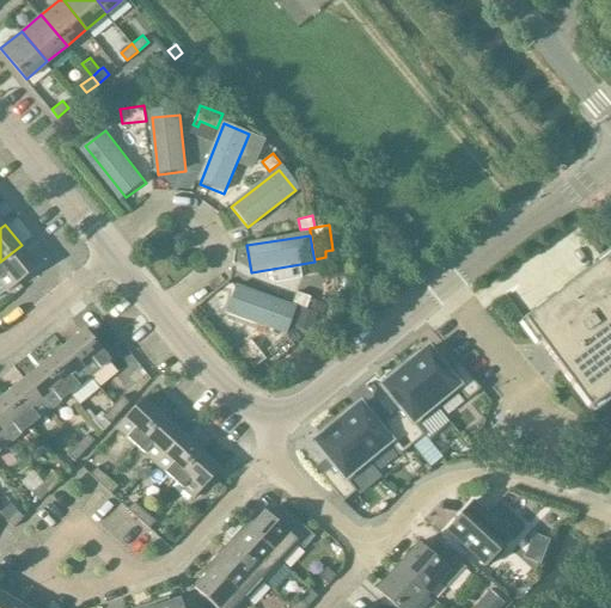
[(38,265),(22,245),(0,262),(0,281),(7,290),(38,265)]
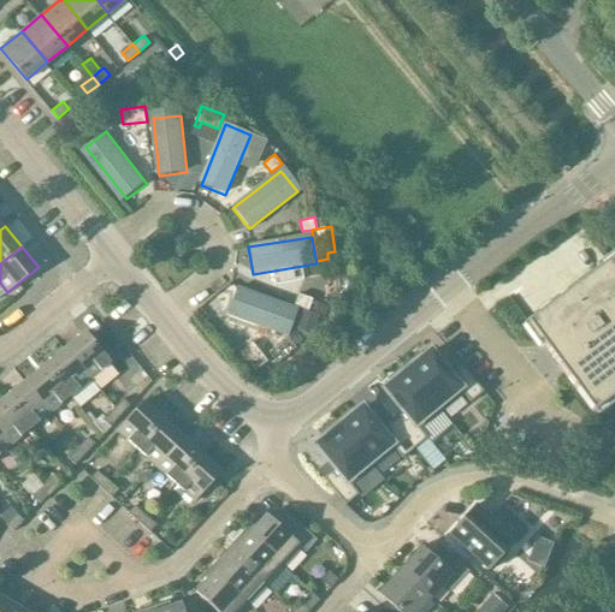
[(335,251),(327,253),(327,259),(331,273),(344,271),(341,250),(335,251)]
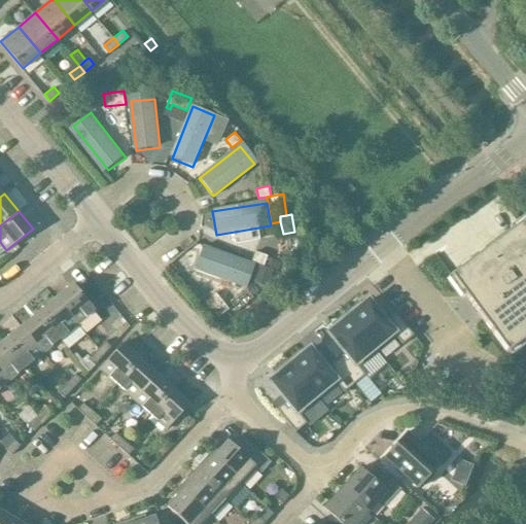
[(525,221),(524,219),(450,274),(507,351),(525,338),(525,221)]
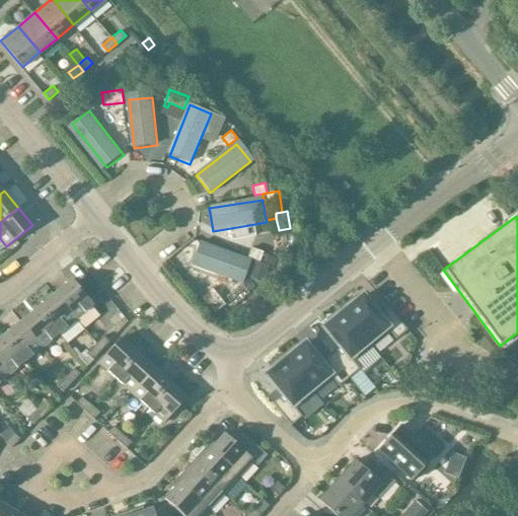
[(249,262),(201,243),(193,264),(241,283),(249,262)]
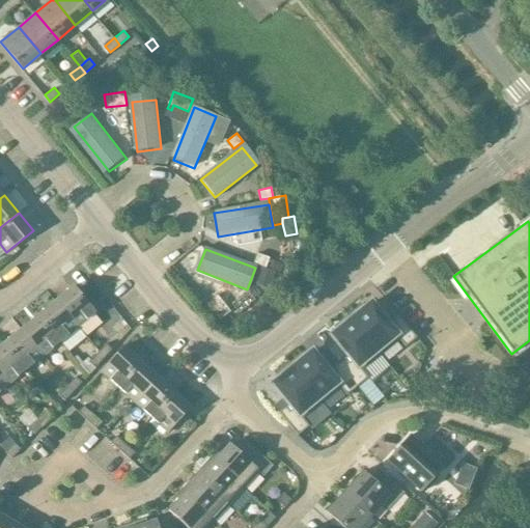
[(270,256),(257,252),(254,261),(266,266),(270,256)]
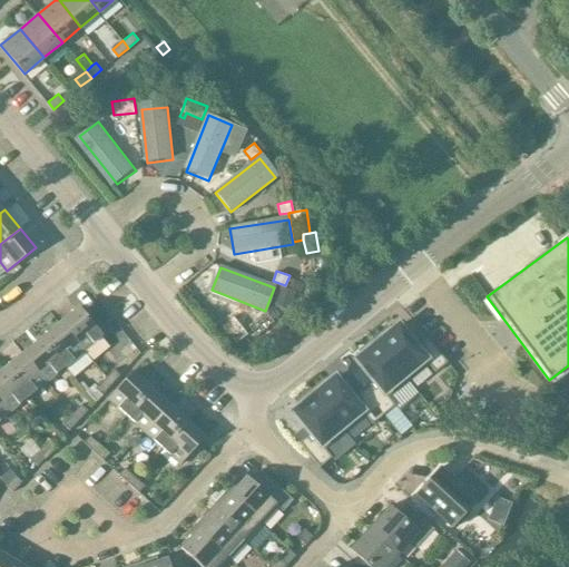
[(290,277),(287,285),(302,291),(305,283),(290,277)]
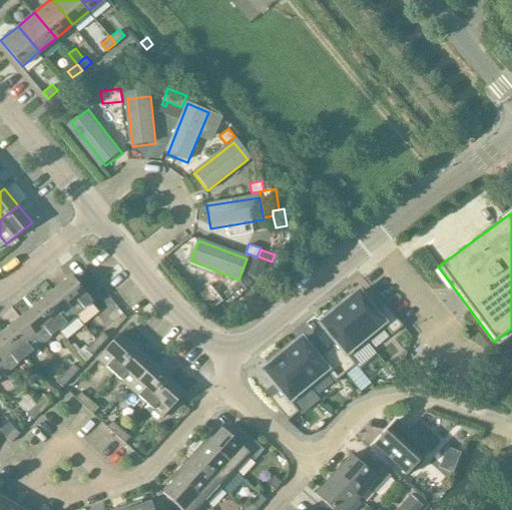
[(252,257),(246,272),(262,277),(267,262),(252,257)]
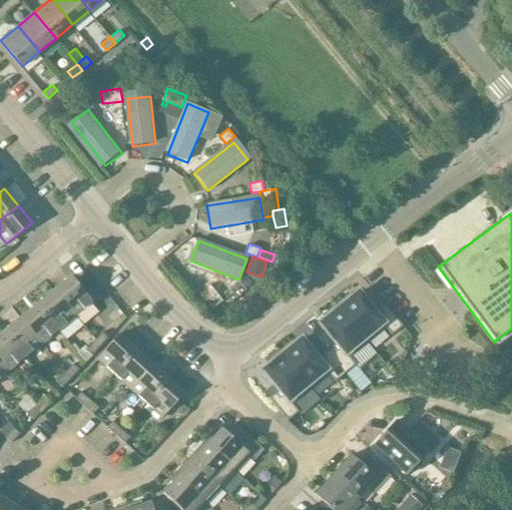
[(54,289),(75,315),(93,301),(72,275),(54,289)]
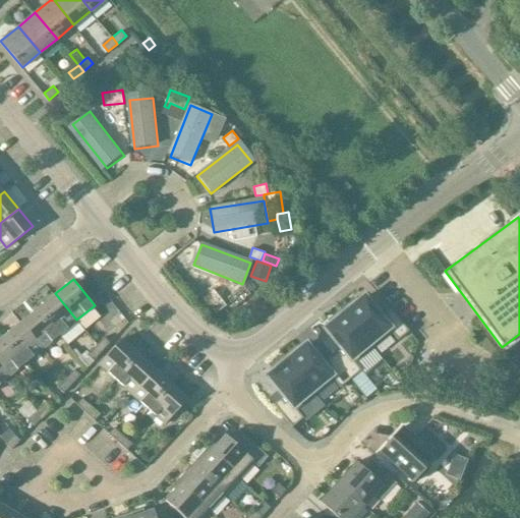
[(226,303),(214,288),(204,295),(217,311),(226,303)]
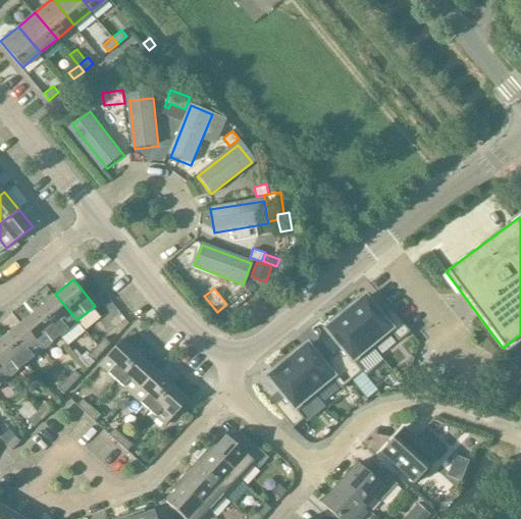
[(76,320),(55,294),(39,308),(60,334),(76,320)]
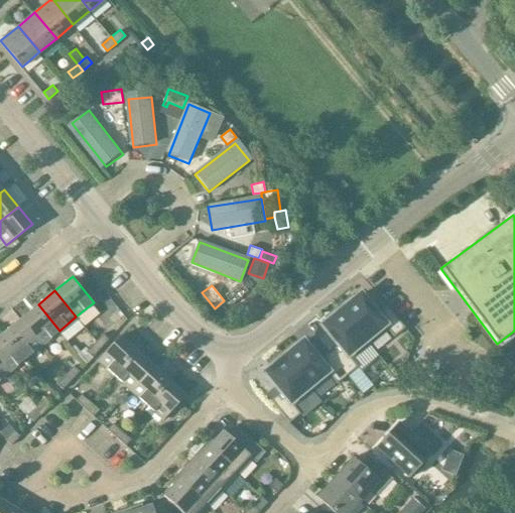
[(351,294),(338,304),(370,344),(388,329),(394,336),(405,327),(386,303),(377,311),(361,292),(354,298),(351,294)]
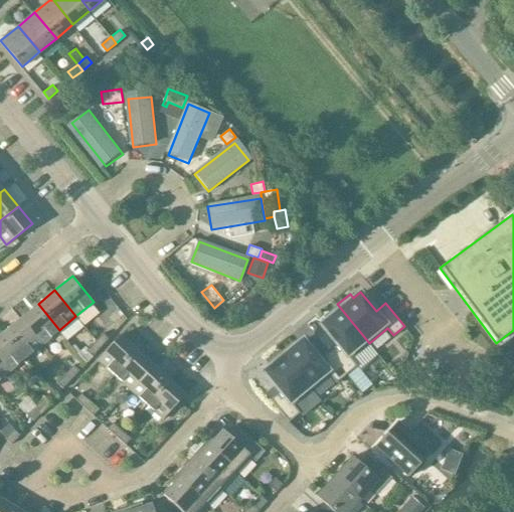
[(59,330),(38,304),(21,318),(42,344),(59,330)]
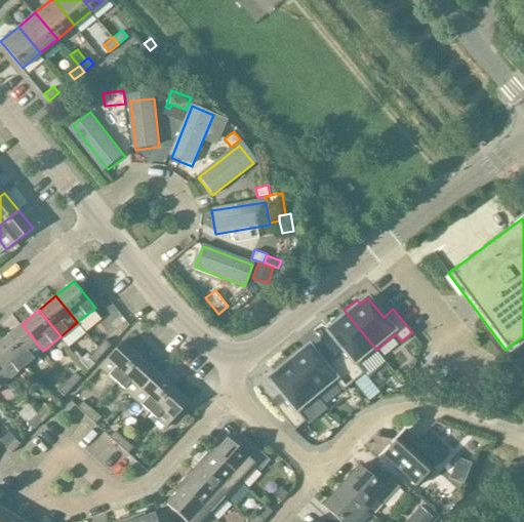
[(334,324),(327,330),(344,350),(334,357),(354,380),(364,372),(358,364),(376,350),(344,310),(331,320),(334,324)]
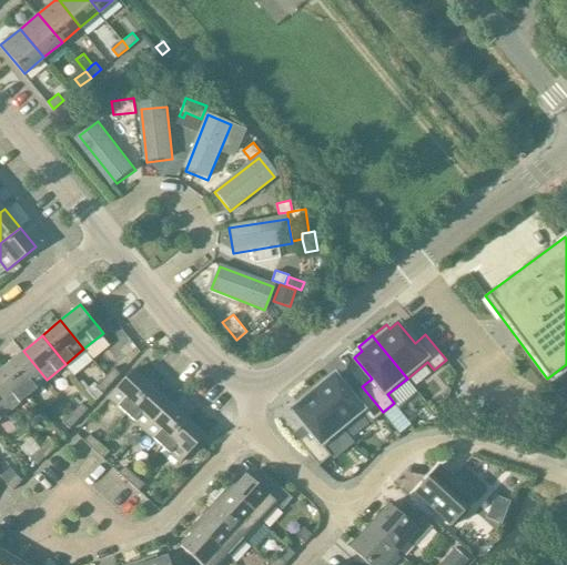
[(4,365),(28,394),(47,380),(23,351),(4,365)]
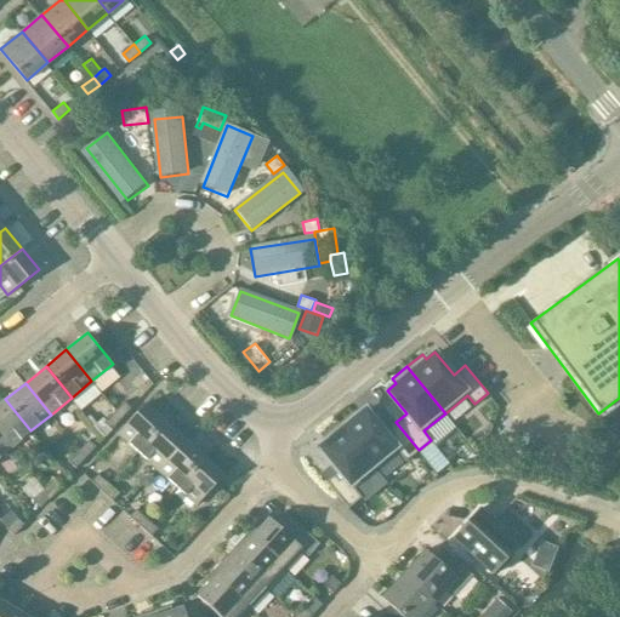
[(0,403),(0,434),(11,447),(30,430),(5,399),(0,403)]
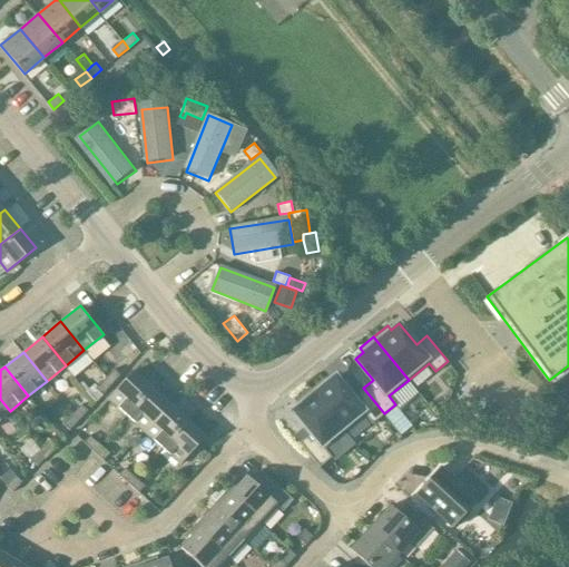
[(106,378),(111,384),(121,374),(115,368),(106,378)]
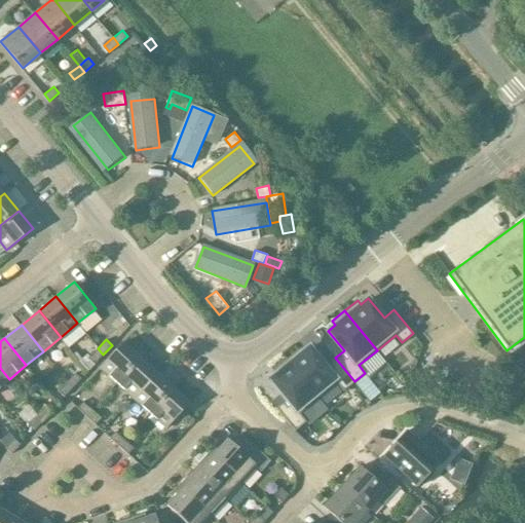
[(117,381),(140,357),(123,341),(100,366),(117,381)]
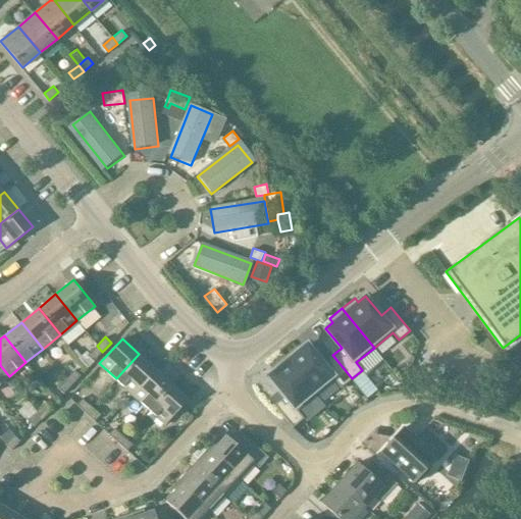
[(297,345),(284,355),(316,395),(334,379),(341,387),(352,378),(332,355),(323,363),(307,343),(300,349),(297,345)]
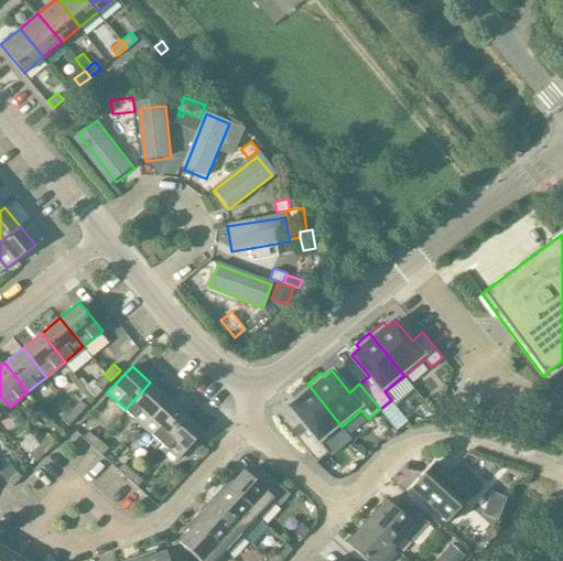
[(101,389),(110,380),(105,374),(95,384),(101,389)]
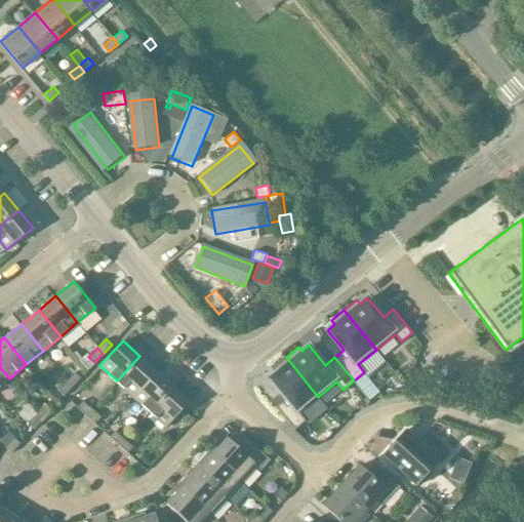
[(133,396),(156,371),(139,356),(117,380),(133,396)]
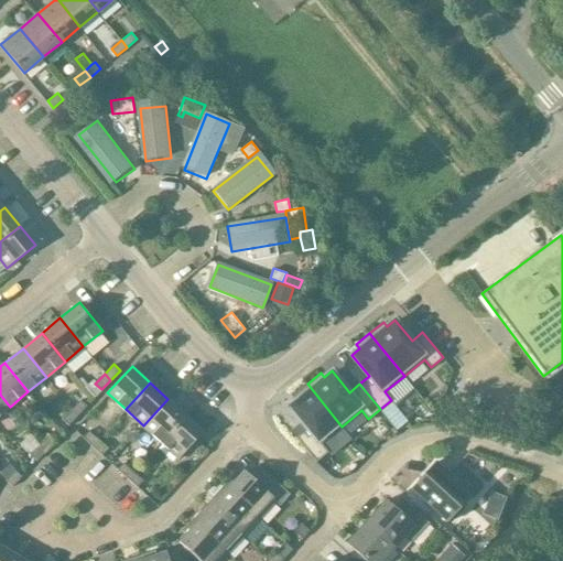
[(296,399),(290,406),(307,427),(296,435),(316,461),(328,451),(322,443),(342,427),(307,384),(293,395),(296,399)]
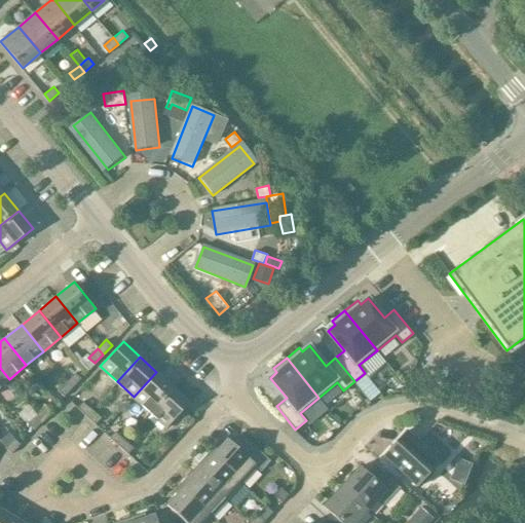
[(0,385),(9,379),(0,368),(0,385)]
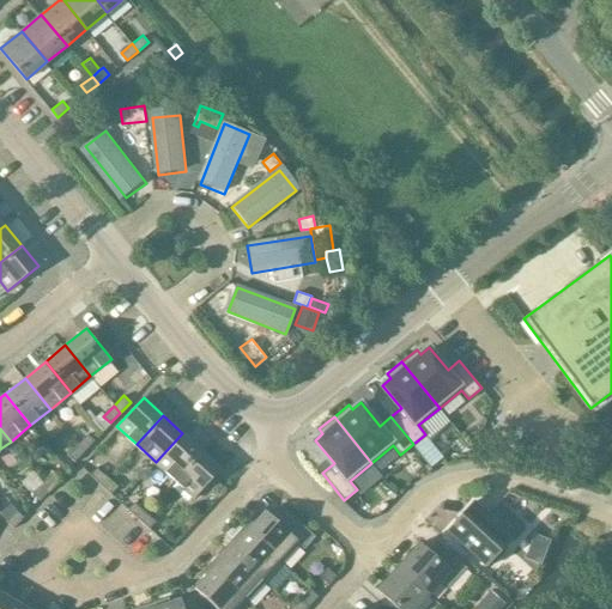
[(78,444),(85,450),(95,439),(88,433),(78,444)]
